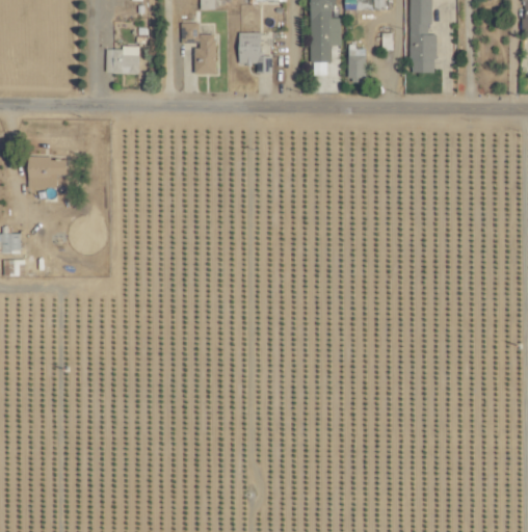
[(200,0),(201,9),(218,9),(218,0),(200,0)]
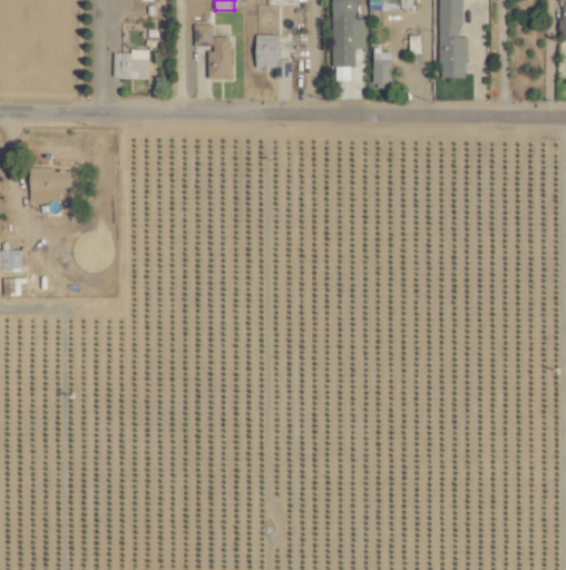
[(360,0),(333,0),(332,66),(357,66),(357,48),(366,49),(367,19),(357,19),(357,6),(361,7),(360,0)]
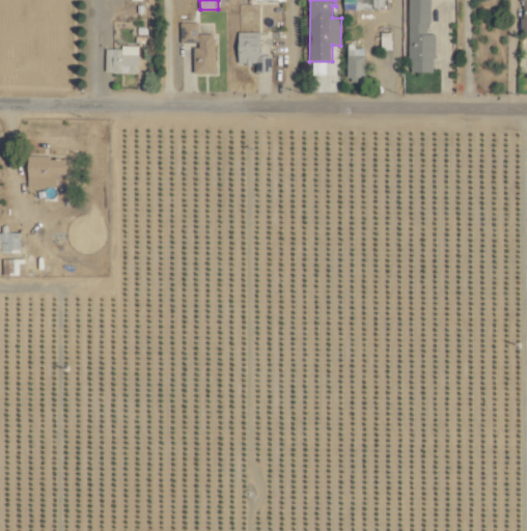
[(371,8),(370,0),(343,0),(344,9),(371,8)]
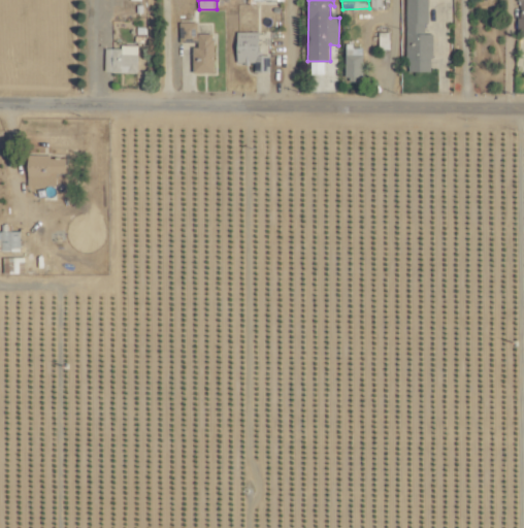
[(371,0),(372,9),(384,8),(384,0),(371,0)]
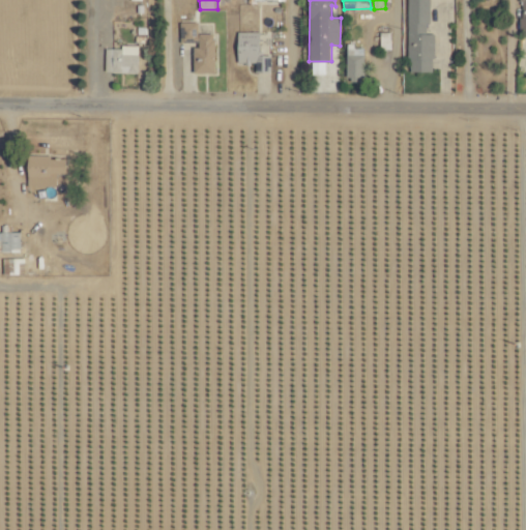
[(408,0),(409,72),(435,72),(435,34),(427,34),(427,24),(432,24),(431,0),(408,0)]
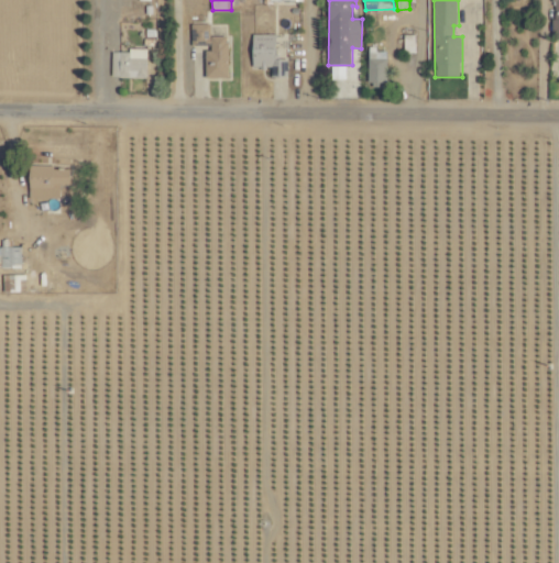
[(207,77),(229,77),(228,36),(211,36),(211,24),(196,24),(196,42),(207,42),(207,77)]
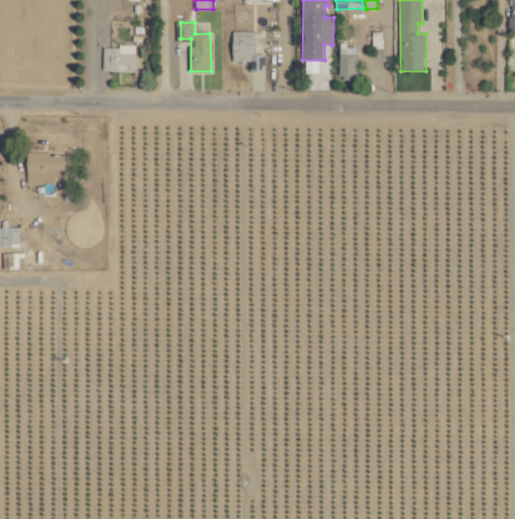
[(265,70),(265,57),(253,57),(253,31),(232,31),(232,62),(250,62),(250,70),(265,70)]
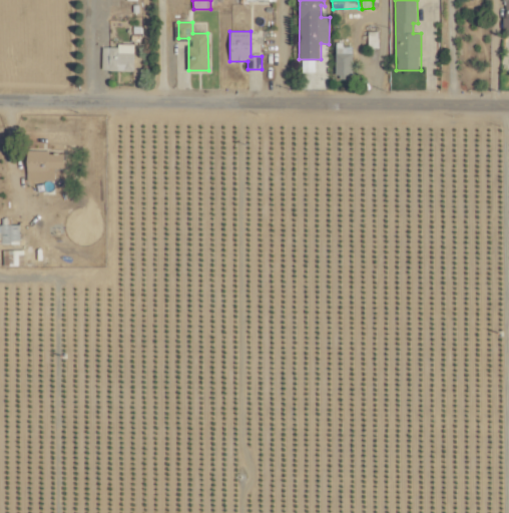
[(379,47),(379,31),(368,31),(369,48),(379,47)]
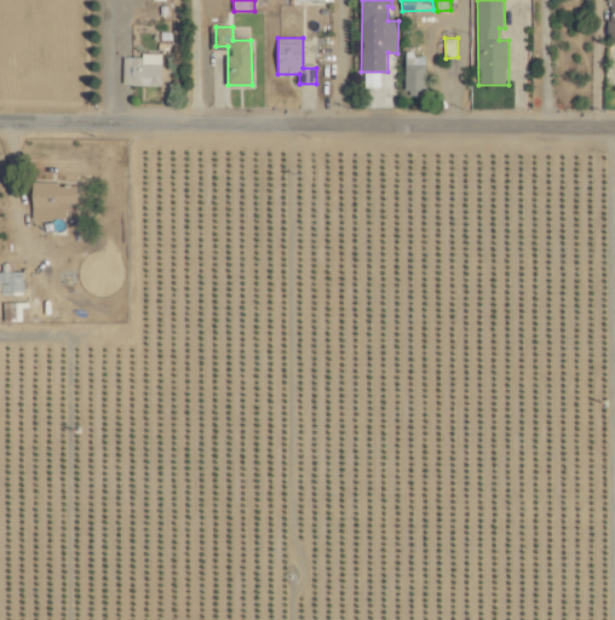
[(164,53),(142,52),(142,57),(126,57),(125,84),(162,86),(164,53)]
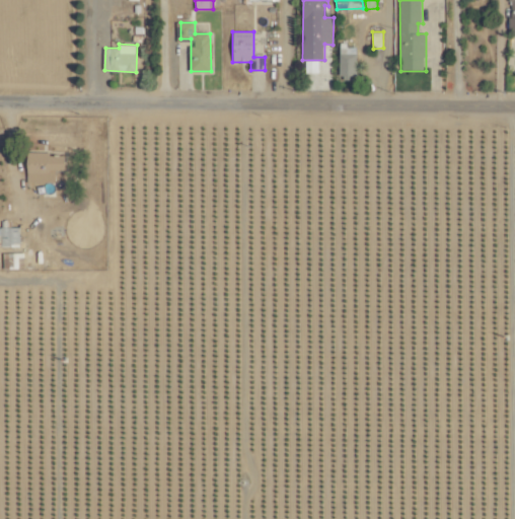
[(340,76),(356,76),(357,46),(340,45),(340,76)]
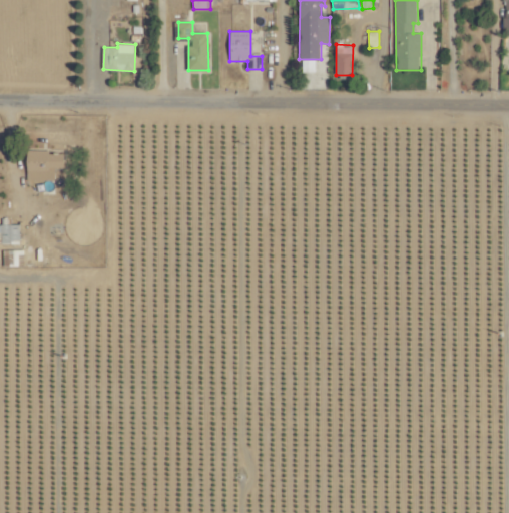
[(55,169),(64,168),(63,151),(26,152),(27,181),(55,180),(55,169)]
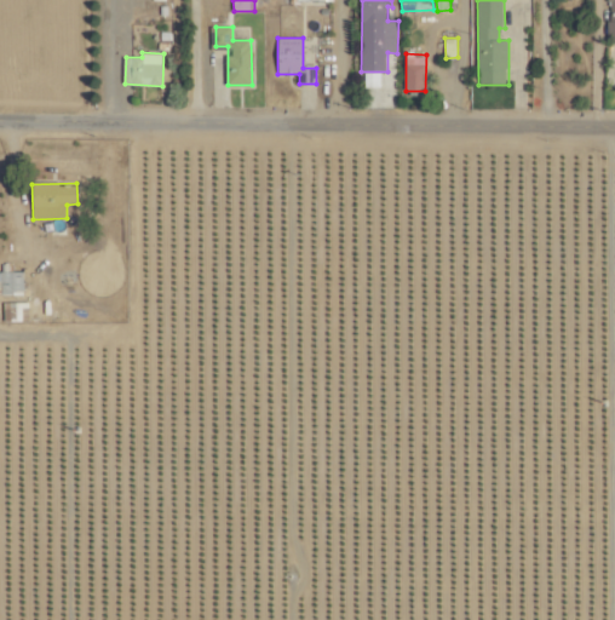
[(0,282),(1,282),(3,296),(24,296),(24,271),(0,271),(0,282)]
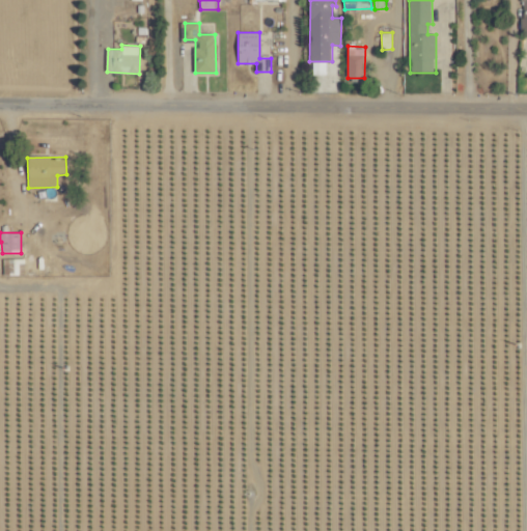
All buildings are outlined.
